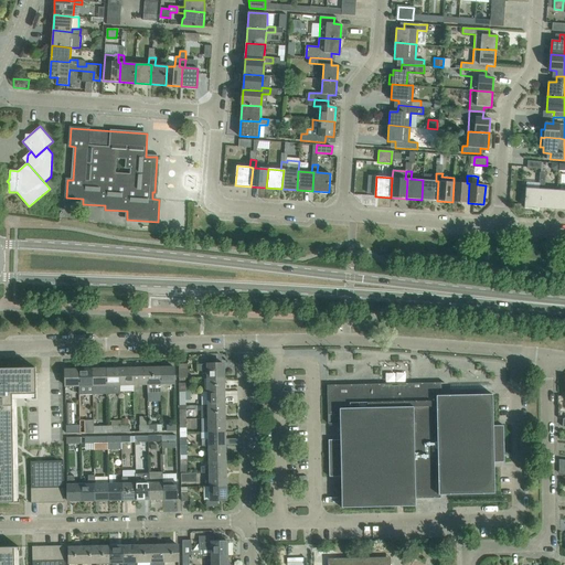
[(438,181),(436,181),(423,180),(422,200),(437,201),(438,181)]
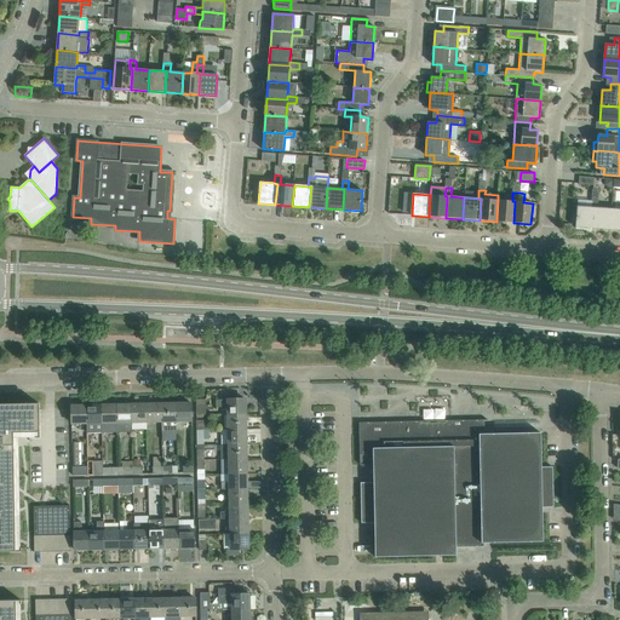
[(609,230),(610,208),(598,208),(598,199),(592,199),(591,207),(595,207),(592,229),(609,230)]
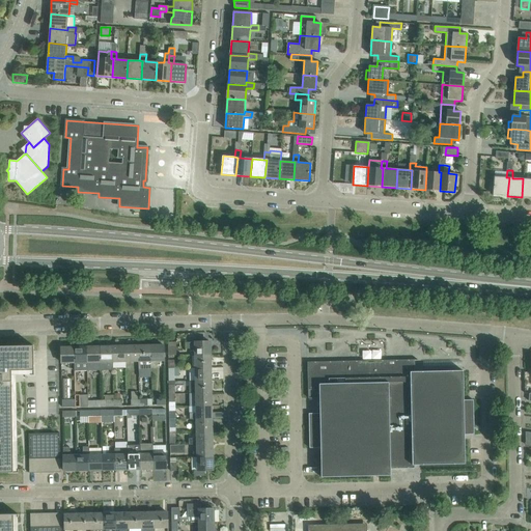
[(440,191),(441,172),(439,172),(426,171),(425,190),(440,191)]
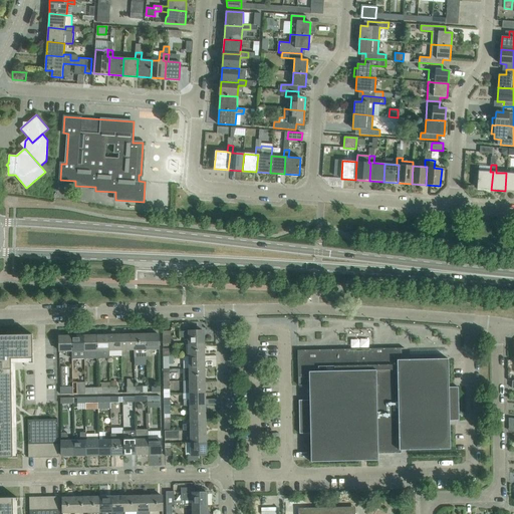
[(491,190),(493,172),(490,172),(479,171),(477,189),(491,190)]
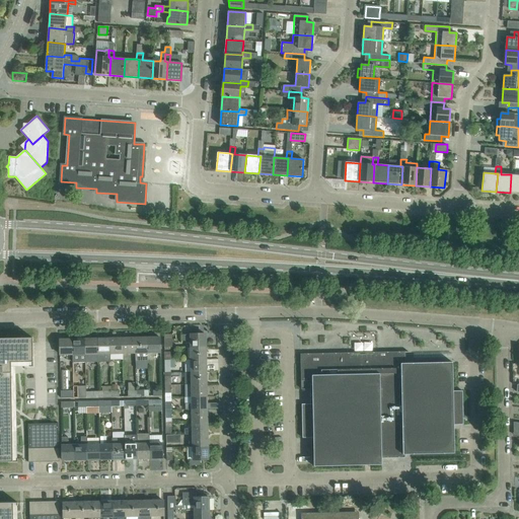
[(518,193),(518,174),(511,174),(510,193),(518,193)]
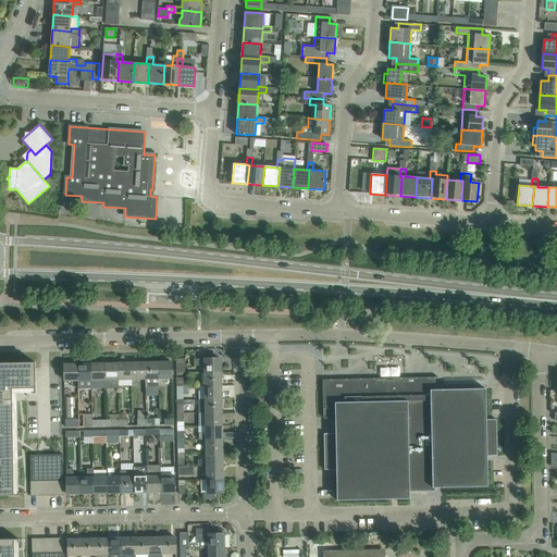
[(221,373),(221,358),(205,359),(196,359),(196,366),(205,366),(205,373),(221,373)]
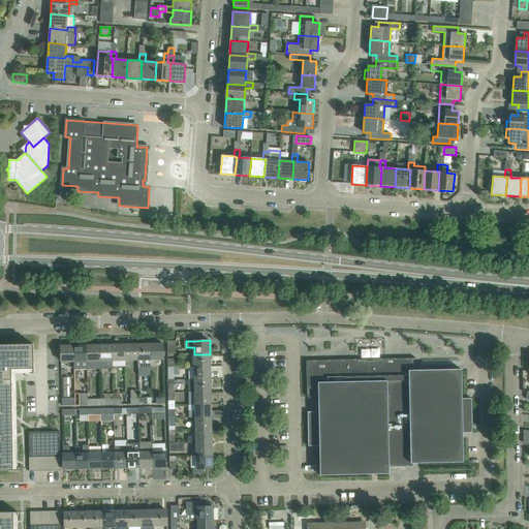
[(177,353),(176,341),(167,341),(168,354),(177,353)]
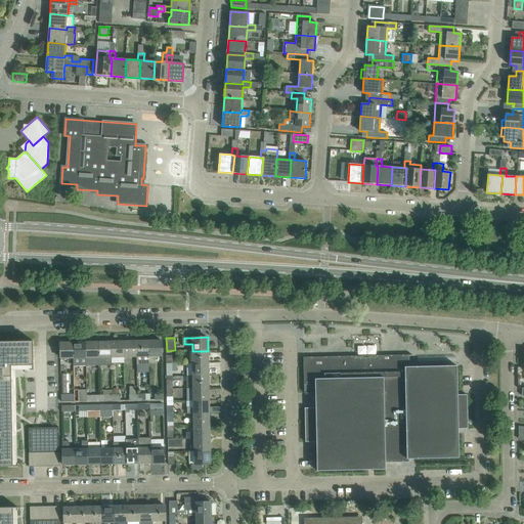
[(0,466),(13,467),(13,466),(11,366),(33,365),(34,365),(34,346),(34,345),(33,345),(26,346),(25,341),(17,342),(17,346),(10,346),(10,342),(0,341),(0,466)]
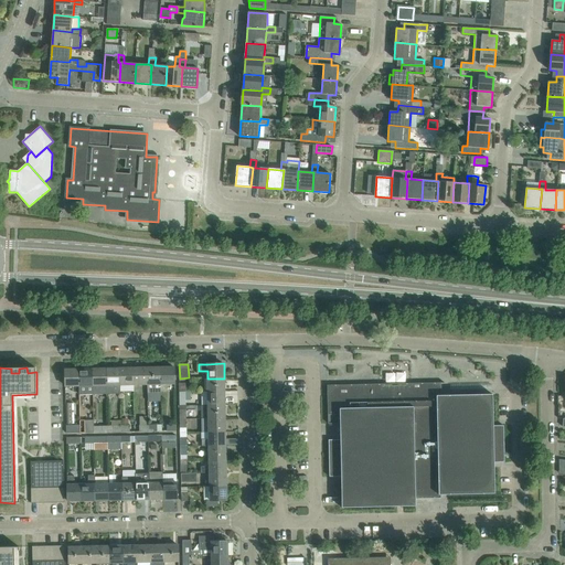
[(148,384),(147,368),(134,369),(134,384),(148,384)]
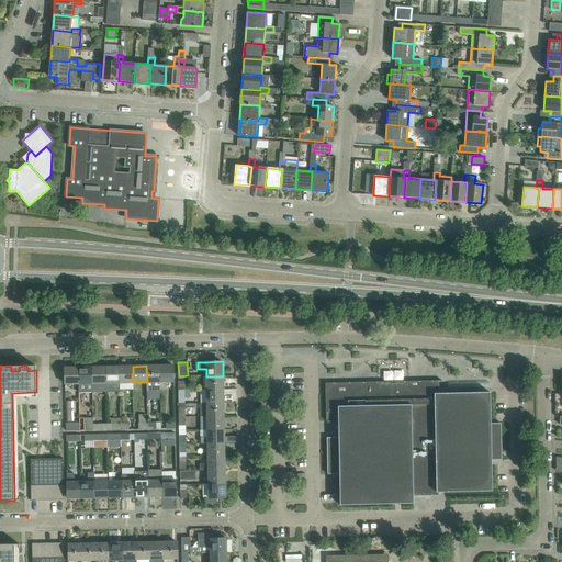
[(160,382),(160,366),(146,366),(147,382),(147,392),(160,392),(160,382)]
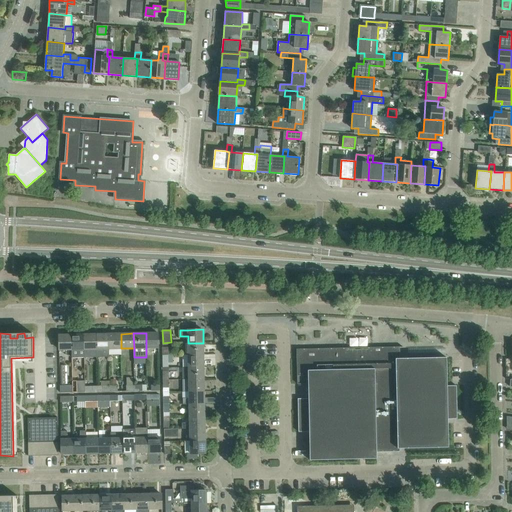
[(159,347),(158,333),(146,333),(146,348),(159,347)]
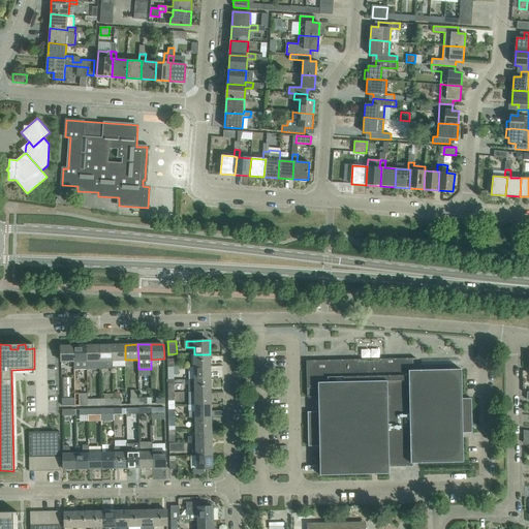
[(99,361),(99,345),(87,346),(87,361),(99,361)]
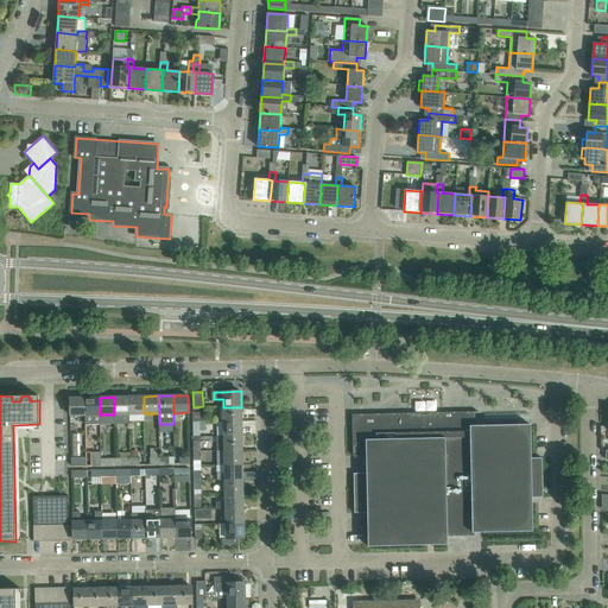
[(130,424),(130,415),(128,397),(114,397),(114,415),(115,424),(130,424)]
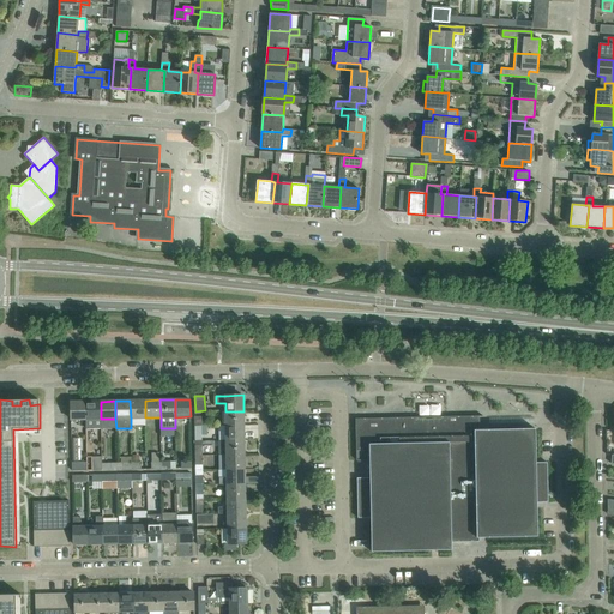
[(145,417),(145,401),(130,401),(131,419),(145,417)]
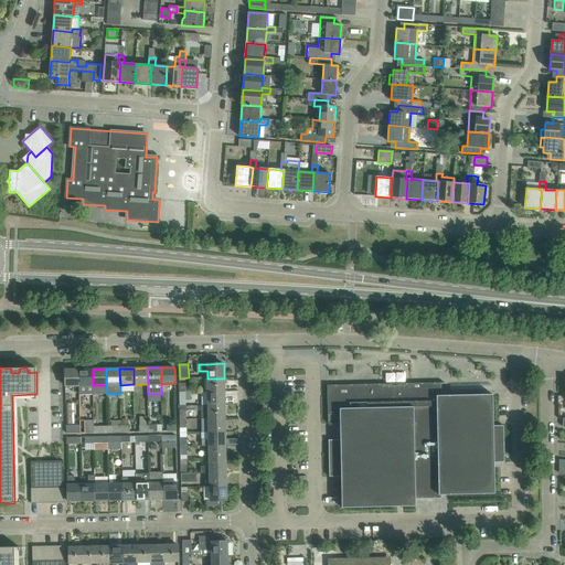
[(80,385),(78,370),(65,370),(65,386),(80,385)]
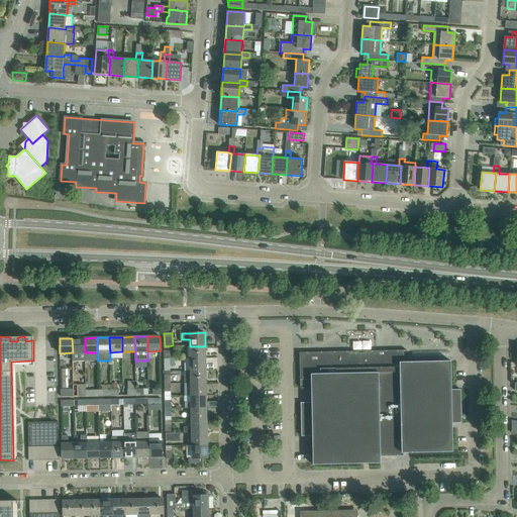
[(86,362),(85,352),(85,338),(72,338),(73,352),(73,362),(86,362)]
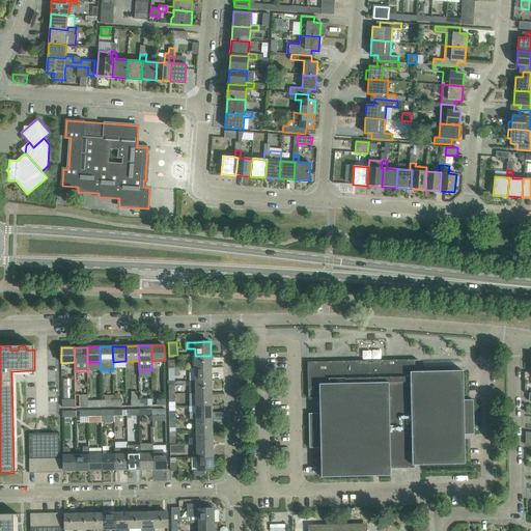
[(211,368),(211,356),(195,356),(196,369),(211,368)]
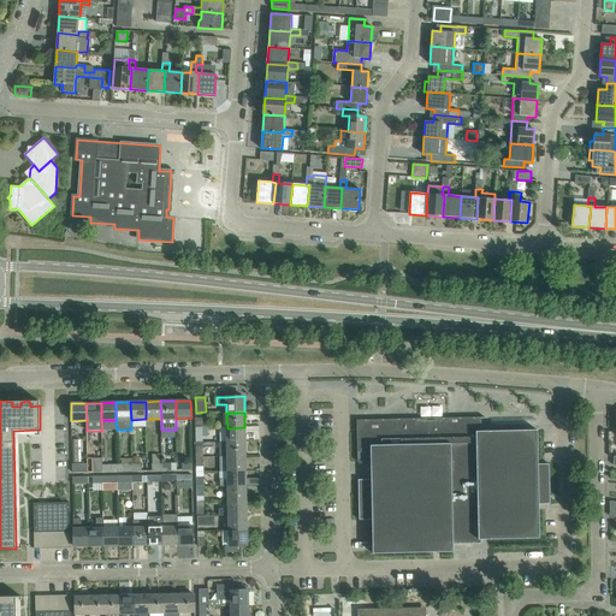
[(550,504),(550,465),(538,465),(537,432),(538,432),(538,430),(479,431),(479,419),(485,418),(450,419),(450,450),(371,452),(372,479),(359,480),(360,520),(373,520),(374,551),(373,551),(373,554),(454,552),(454,550),(452,550),(452,544),(481,543),(481,540),(540,538),(540,537),(539,537),(538,504),(550,504)]
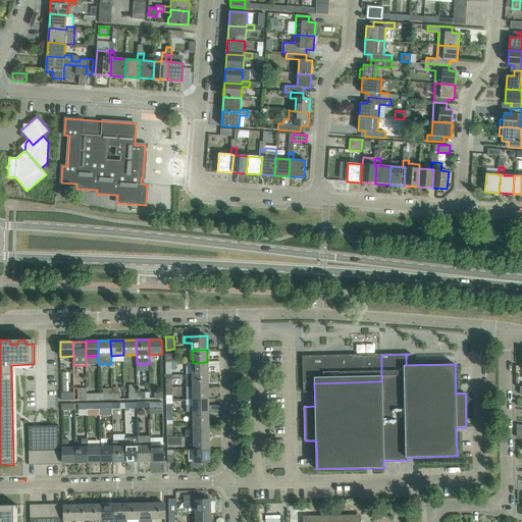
[(381,381),(381,355),(303,356),(304,392),(311,392),(311,390),(304,390),(304,383),(314,383),(381,381)]
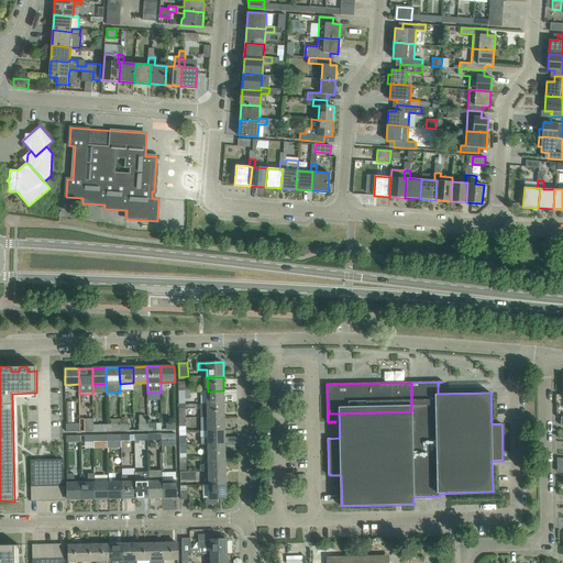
[(224,405),(223,390),(208,392),(208,405),(224,405)]
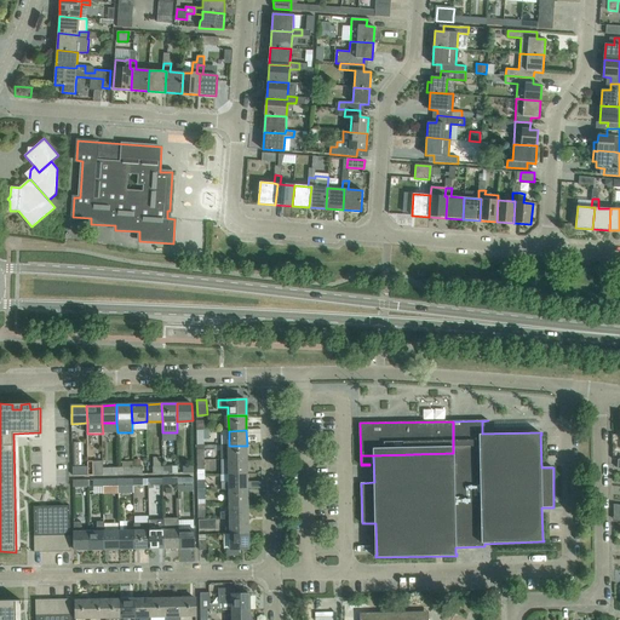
[(247,460),(247,446),(229,446),(229,460),(247,460)]
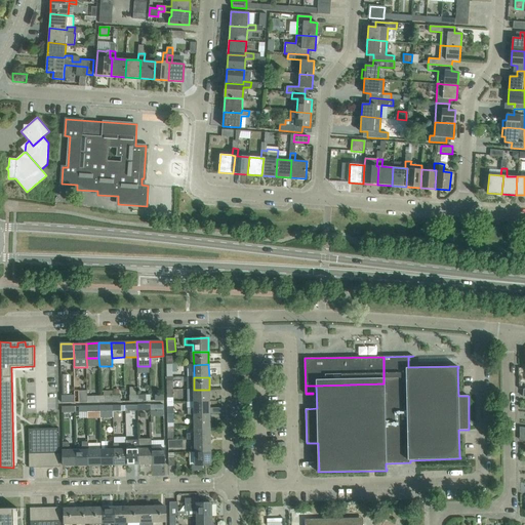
[(209,390),(194,390),(195,403),(209,402),(209,390)]
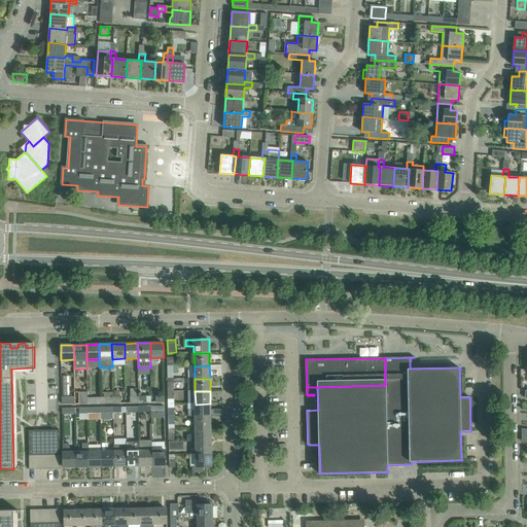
[(100,402),(100,397),(91,397),(91,392),(88,392),(88,403),(100,402)]
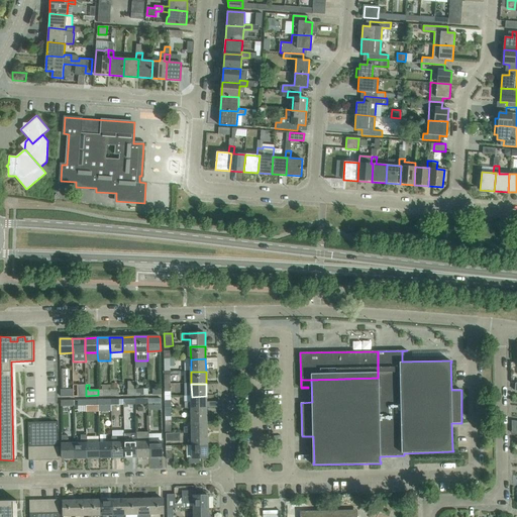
[(111,395),(111,390),(110,385),(101,385),(101,390),(98,390),(98,395),(111,395)]
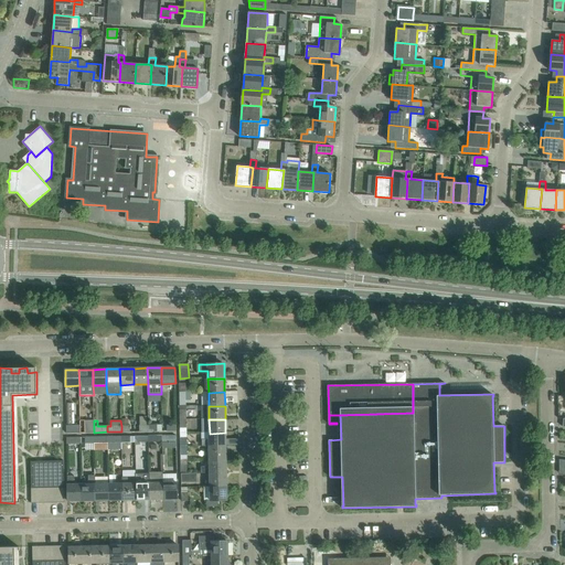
[(210,440),(203,440),(203,447),(210,447),(225,447),(225,433),(210,434),(210,440)]
